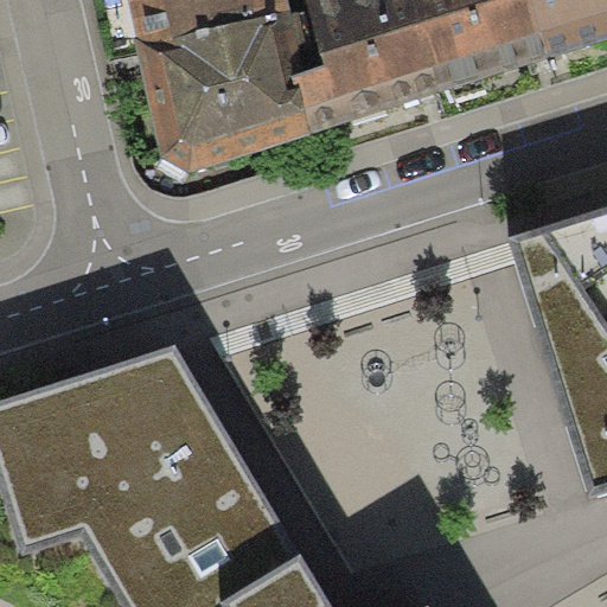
[(289,8),(287,0),(127,0),(135,44),(289,8)]
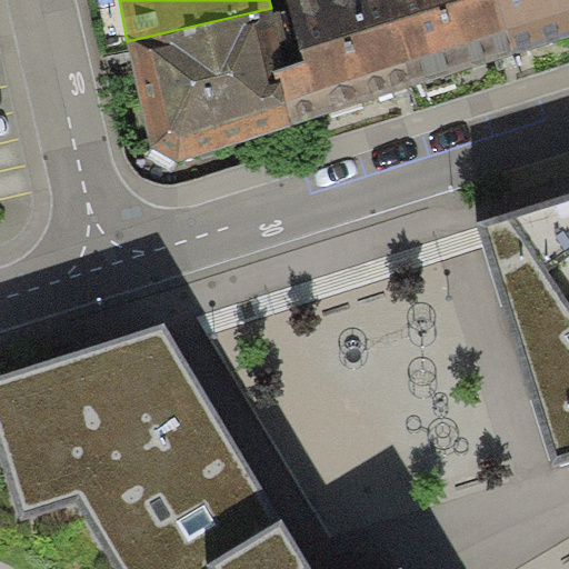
[(287,0),(290,10),(319,113),(410,86),(385,0),(287,0)]
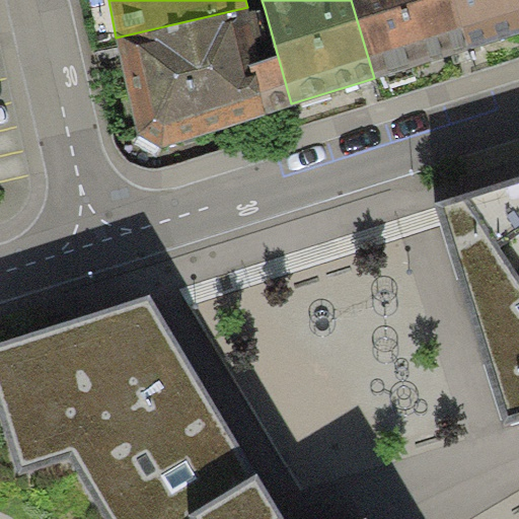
[(471,50),(455,0),(351,0),(374,78),(471,50)]
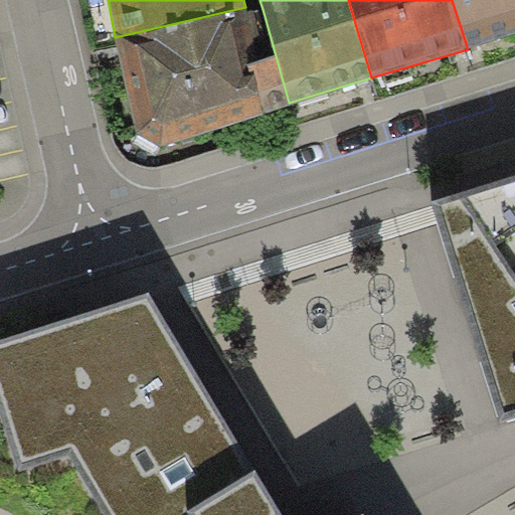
[(514,0),(452,0),(468,49),(514,33),(514,0)]
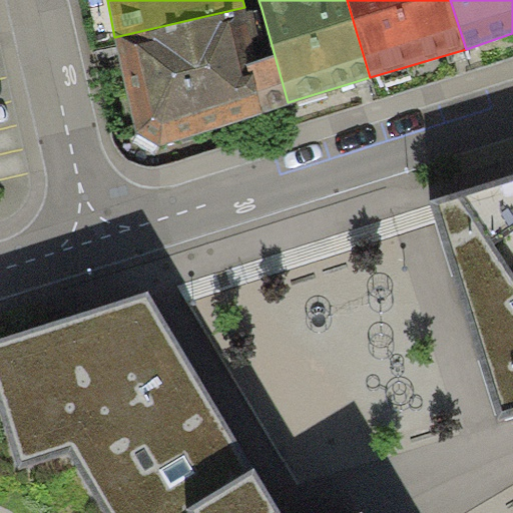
[(245,12),(244,7),(114,37),(139,133),(160,145),(265,113),(288,102),(262,9),(245,12)]
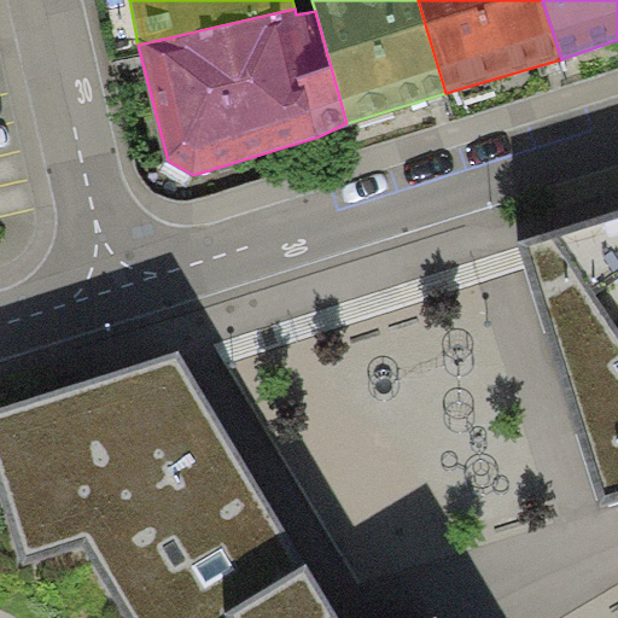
[(617,211),(523,242),(602,507),(617,501),(617,211)]
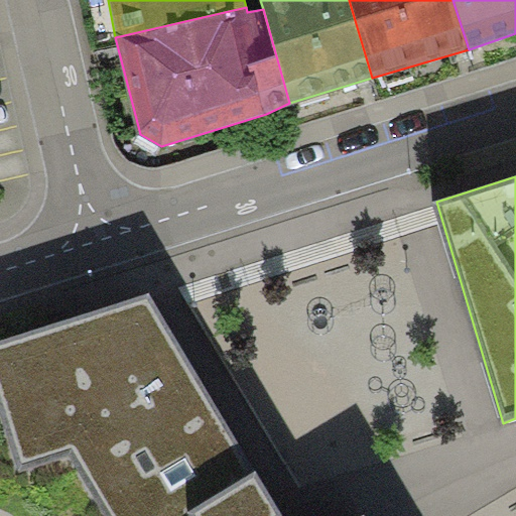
[(281,515),(147,292),(82,311),(0,335),(0,416),(15,469),(71,452),(107,515),(281,515)]
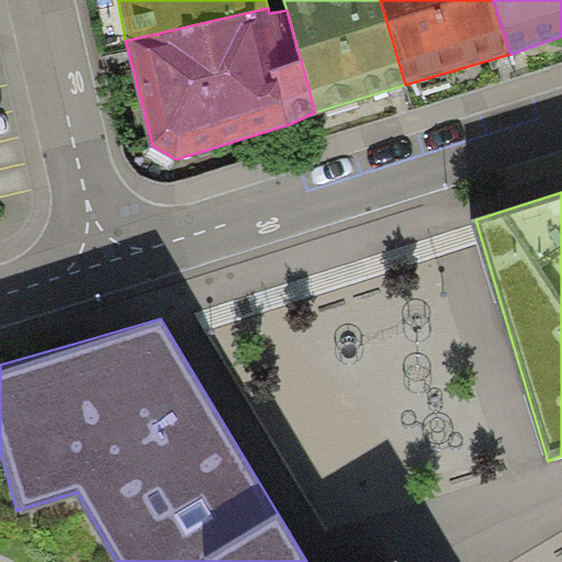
All buildings are outlined.
